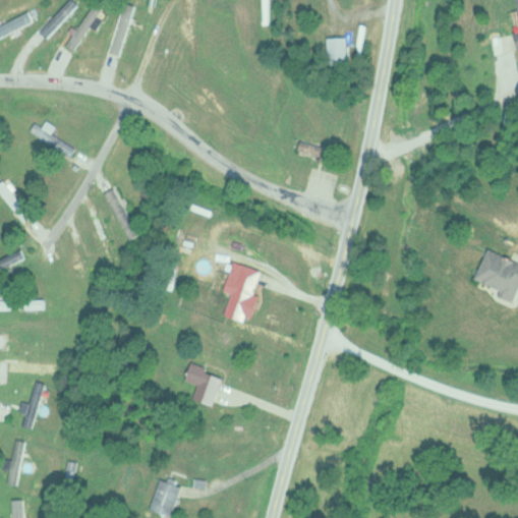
[(79,0),(78,0),(64,0),(39,34),(48,41),(79,0)]
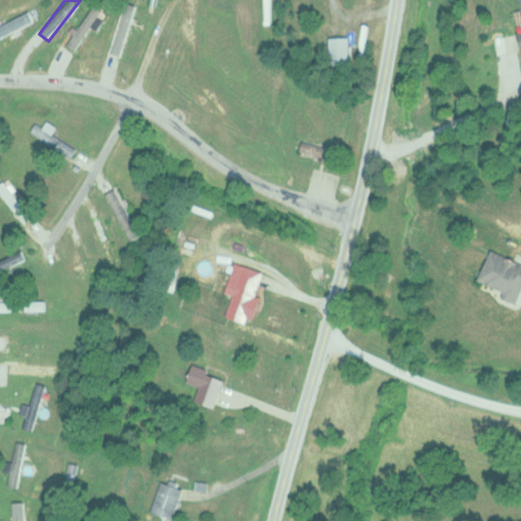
[(73,53),(101,13),(92,6),(63,47),(73,53)]
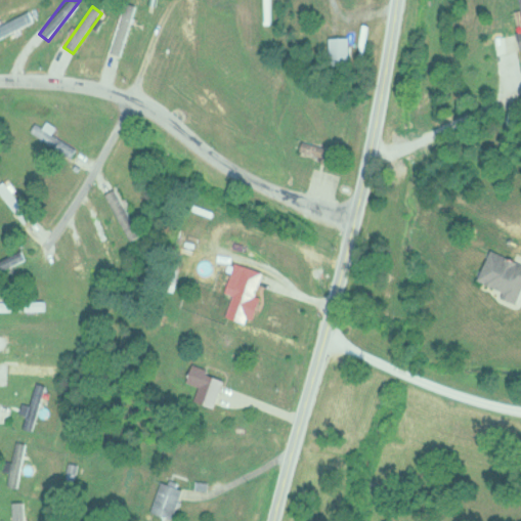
[(329,40),(329,69),(348,69),(348,40),(329,40)]
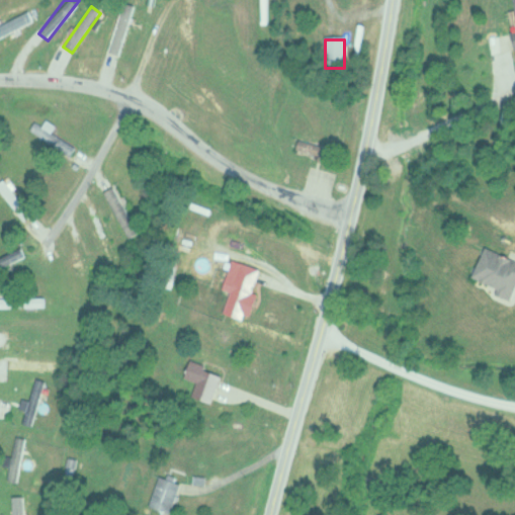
[(73,150),(33,123),(27,133),(67,158),(73,150)]
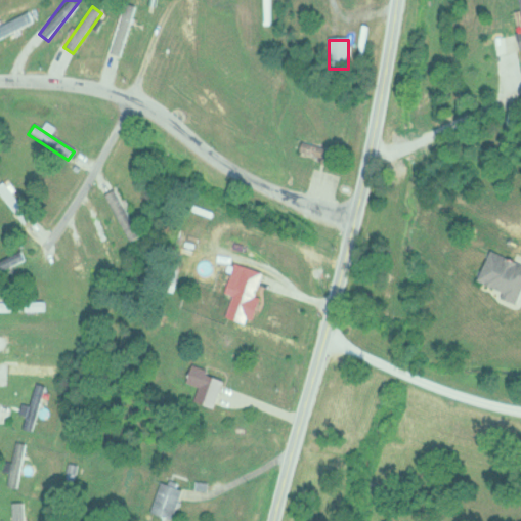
[(330,152),(300,143),(298,153),(328,161),(330,152)]
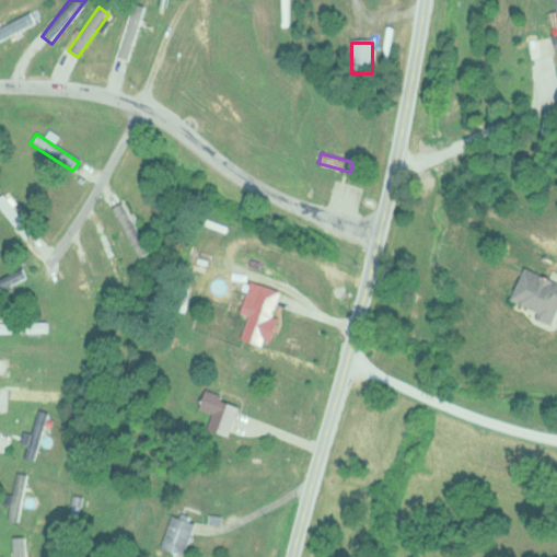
[(33,229),(0,195),(0,211),(24,238),(33,229)]
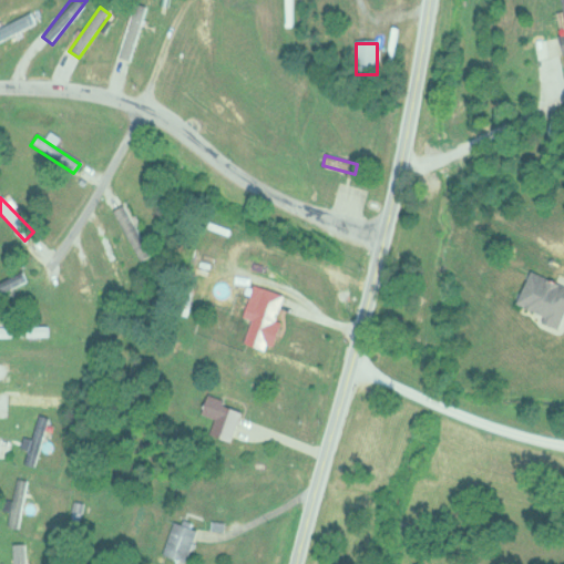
[(137,264),(150,257),(123,206),(111,213),(137,264)]
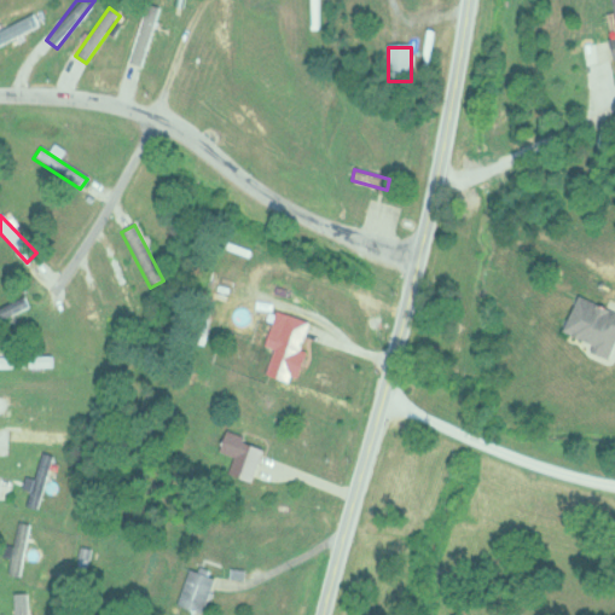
[(0,321),(30,311),(25,300),(0,308),(0,321)]
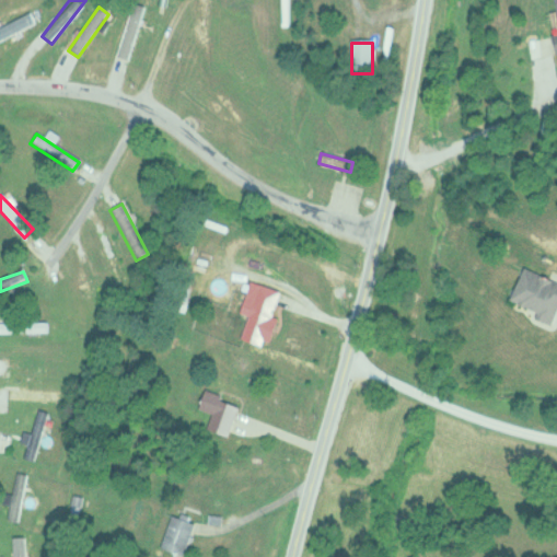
[(510,303),(535,313),(533,320),(552,326),(556,311),(556,283),(521,271),(510,303)]
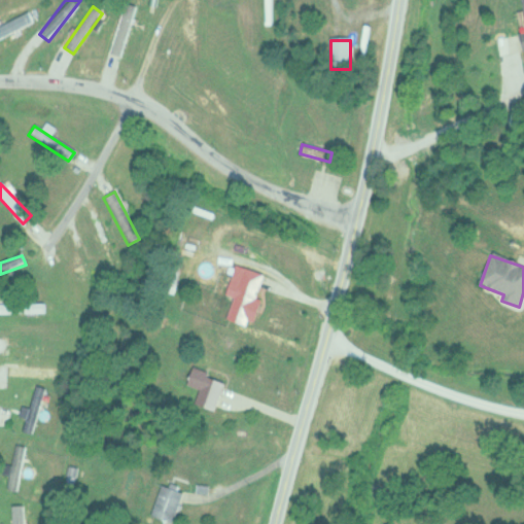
[(224,297),(231,299),(225,320),(251,326),(265,274),(233,266),(224,297)]
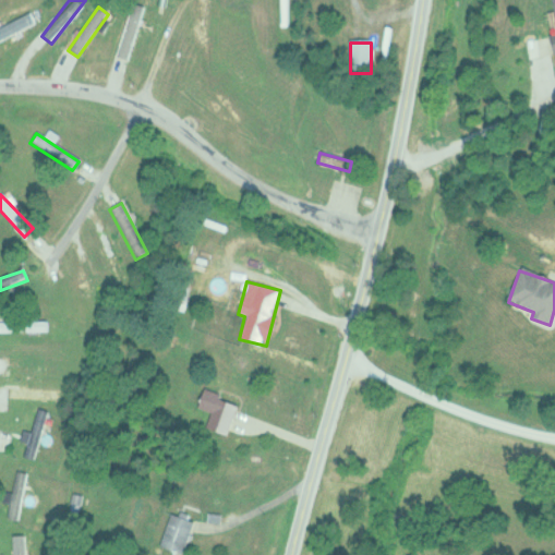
[(0,334),(46,334),(46,323),(0,322),(0,334)]
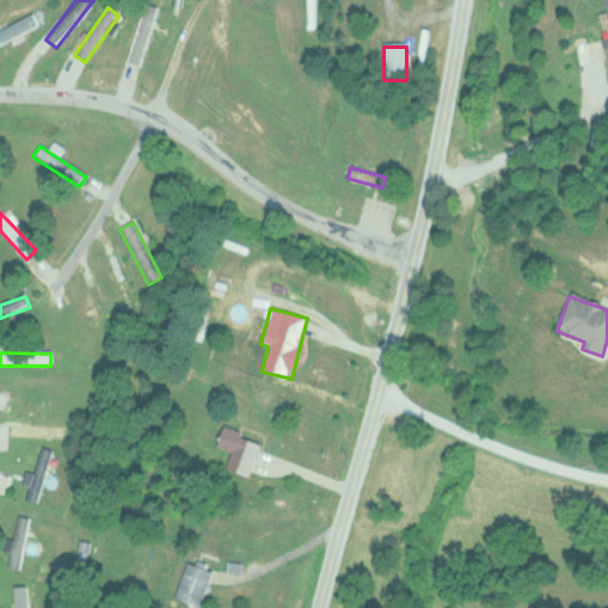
[(215,449),(231,454),(226,471),(250,478),(260,441),(221,429),(215,449)]
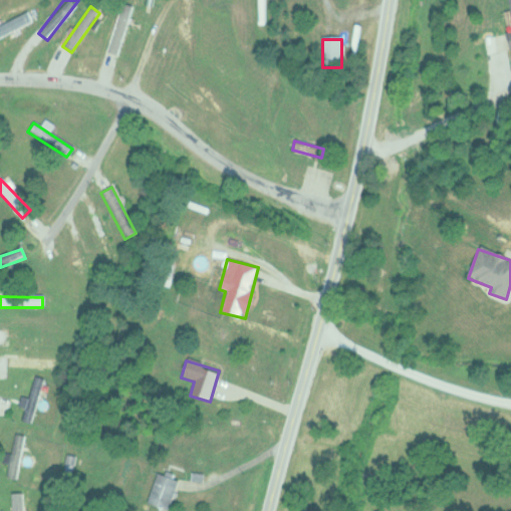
[(19,397),(17,407),(22,408),(20,421),(31,424),(37,395),(42,396),(46,379),(32,376),(27,399),(19,397)]
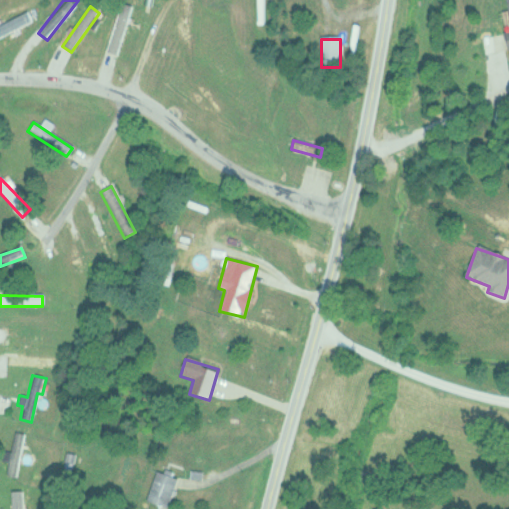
[(178,475),(156,469),(147,502),(169,508),(178,475)]
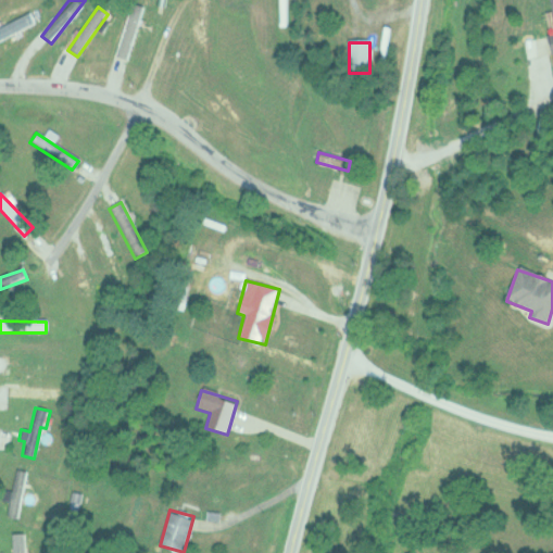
[(24,552),(29,532),(19,530),(13,552),(24,552)]
